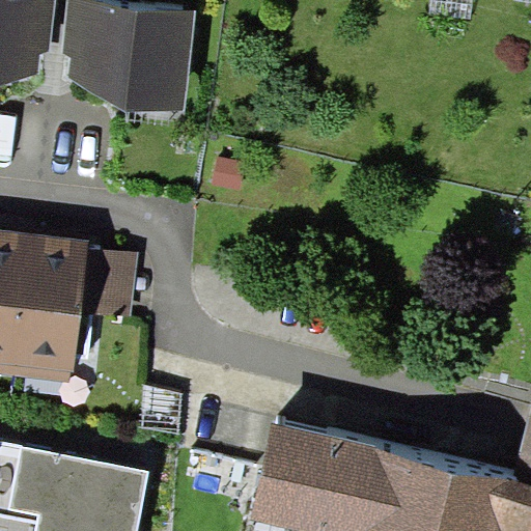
[(57,0),(0,0),(0,85),(42,74),(43,55),(53,51),(57,0)]
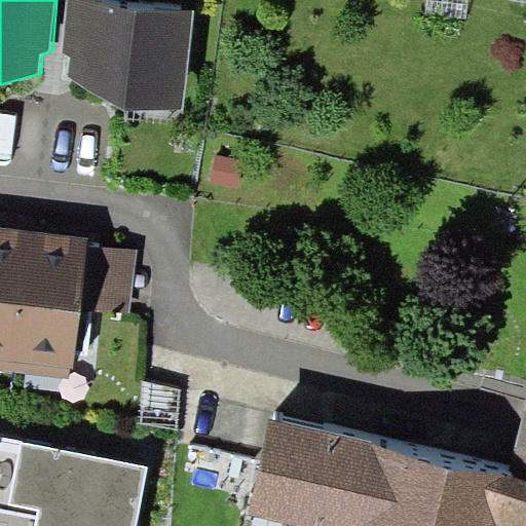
[(195,10),(106,0),(68,0),(63,52),(71,57),(69,78),(123,108),(184,110),(195,10)]
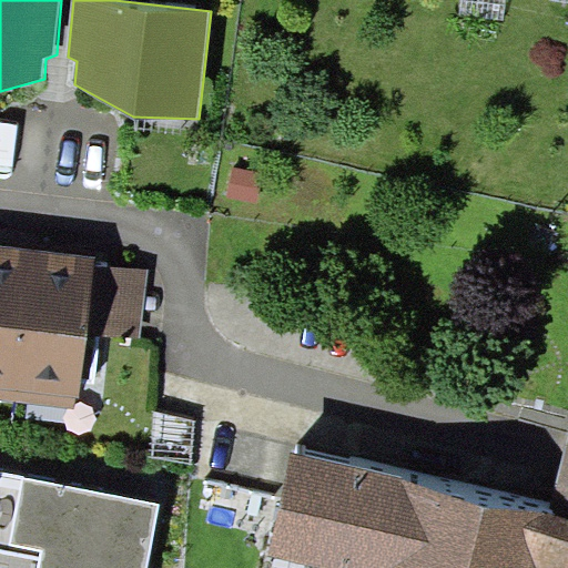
[(506,0),(460,0),(459,14),(504,20),(506,0)]
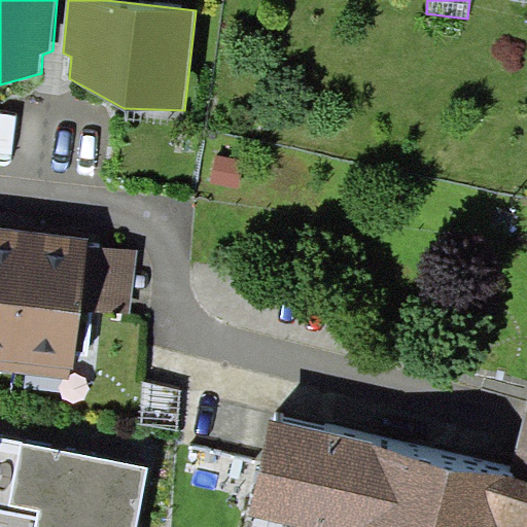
[(0,370),(14,372),(33,223),(0,218),(0,370)]
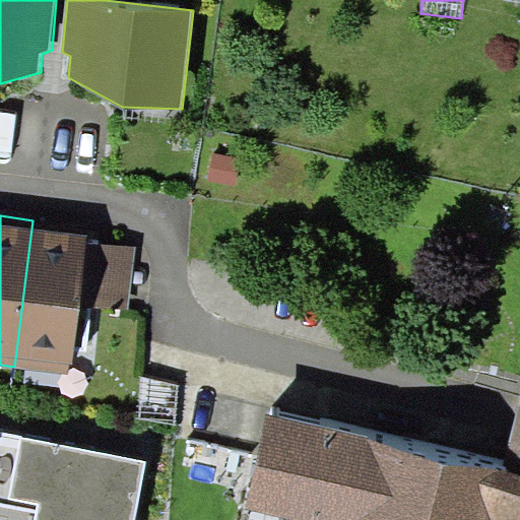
[(88,228),(33,220),(14,367),(68,374),(69,362),(72,362),(79,304),(87,243),(88,228)]
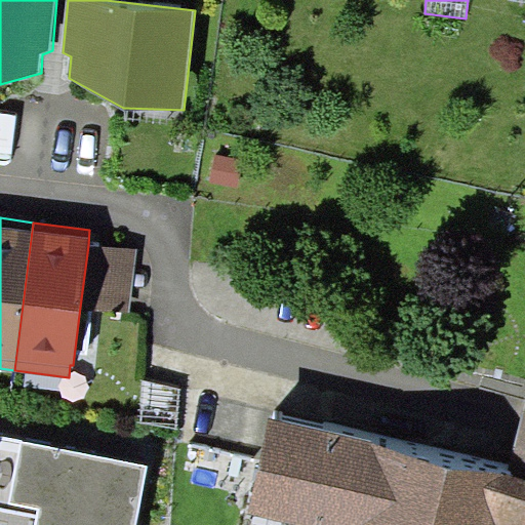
[(88,245),(80,307),(130,312),(136,250),(88,245)]
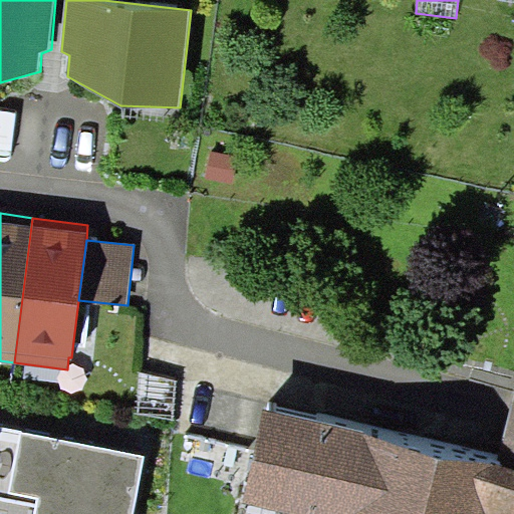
[(513,400),(508,426),(499,465),(513,468),(513,400)]
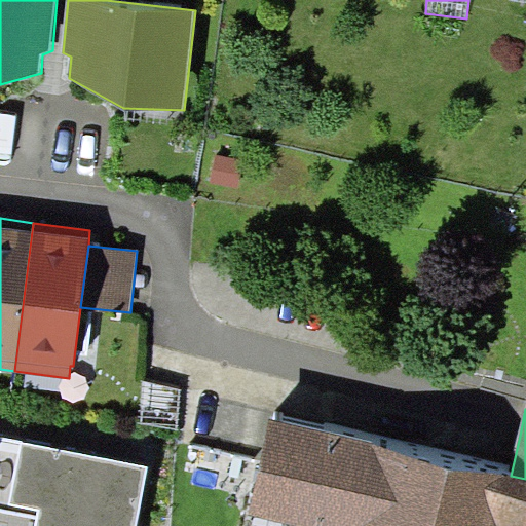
[(525,525),(525,479),(511,476),(272,417),(249,513),(303,525),(525,525)]
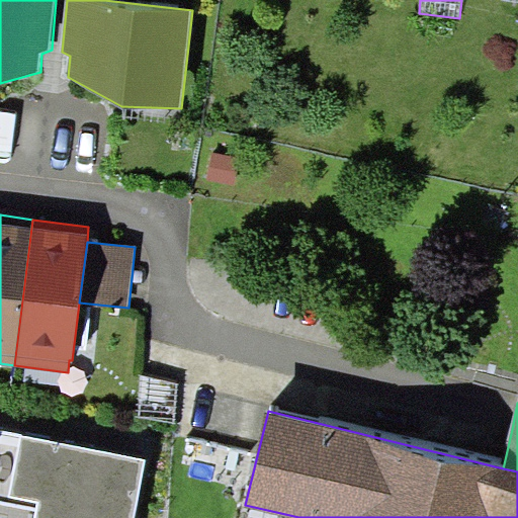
[(133,517),(145,460),(0,431),(0,502),(34,509),(32,517),(133,517)]
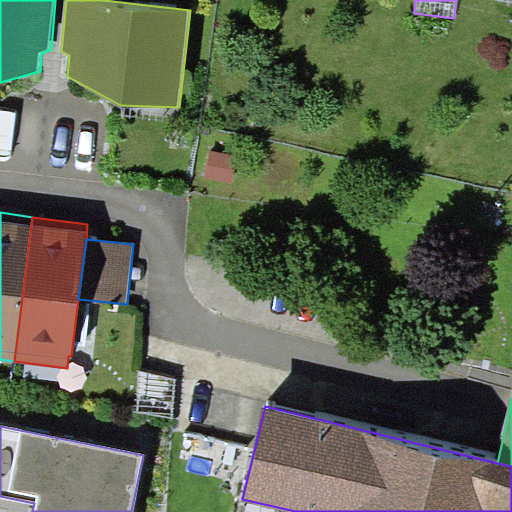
All buildings are outlined.
